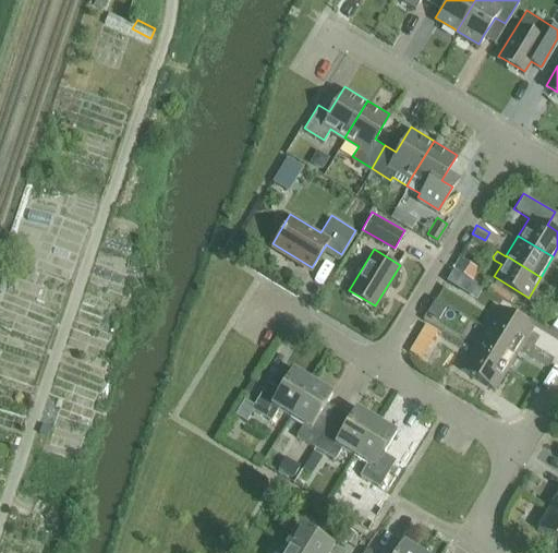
[(459,254),(452,265),(460,269),(472,277),(478,266),(466,259),(459,254)]
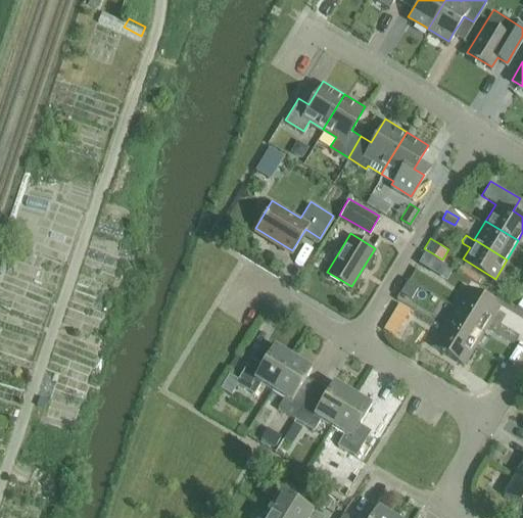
[(424,249),(418,260),(424,263),(430,252),(424,249)]
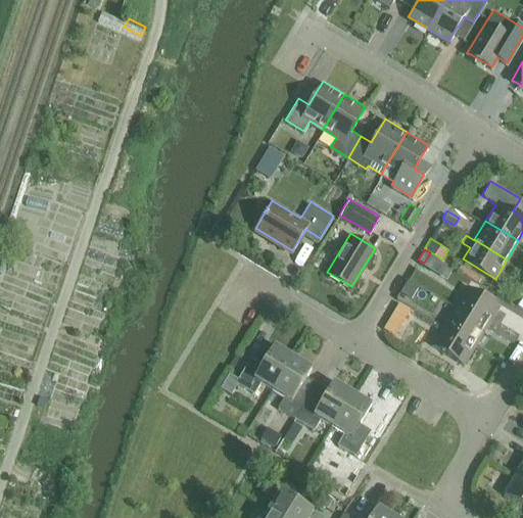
[(419,282),(408,276),(400,288),(411,295),(419,282)]
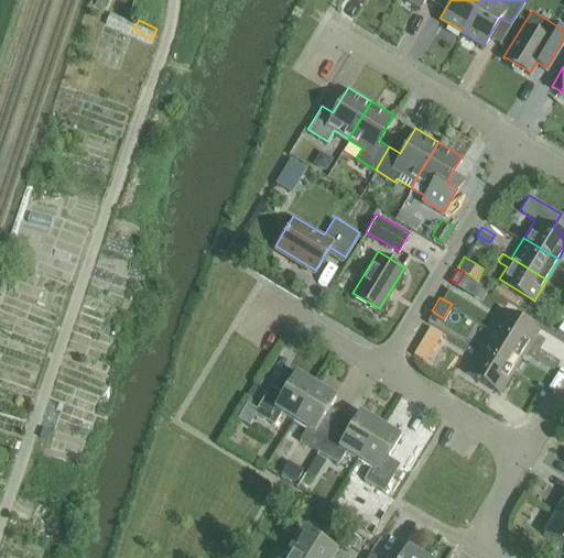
[(490,328),(525,349),(538,328),(502,307),(490,328)]
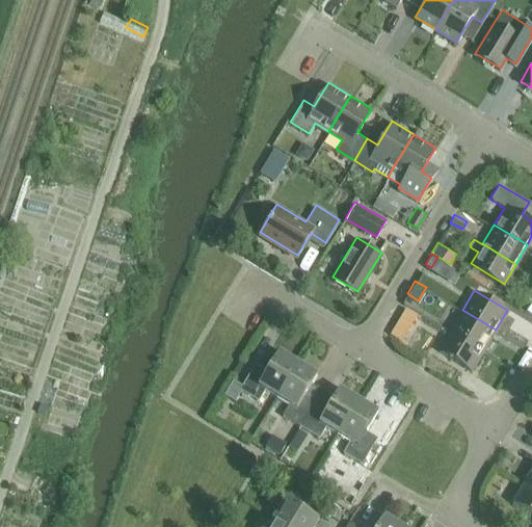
[(451,328),(484,349),(496,330),(462,310),(451,328)]
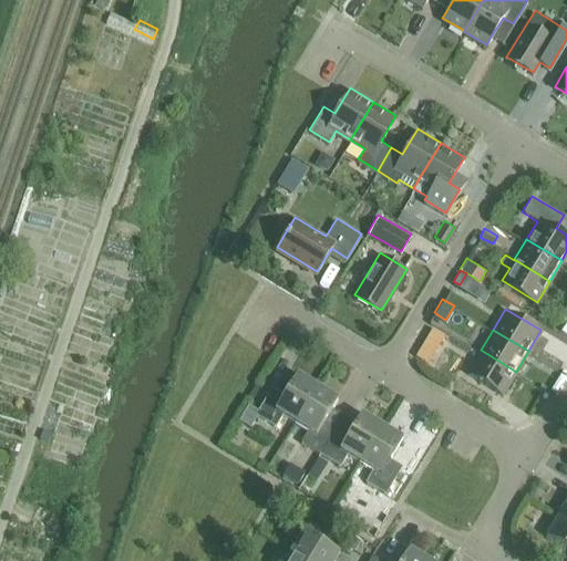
[(503,393),(516,372),(481,350),(467,371),(503,393)]
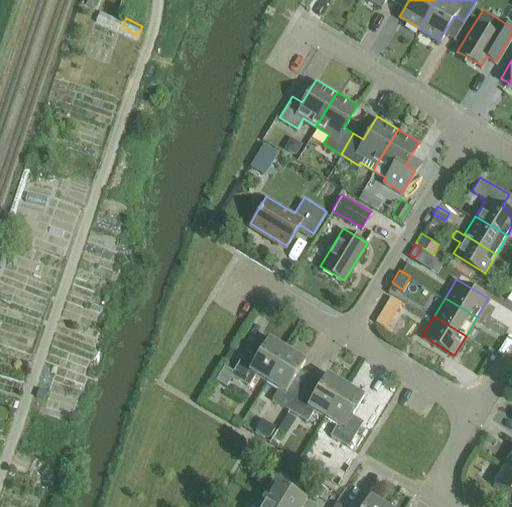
[(266,380),(286,347),(268,335),(256,354),(245,348),(233,369),(224,364),(216,377),(226,383),(232,373),(249,383),(255,372),(266,380)]
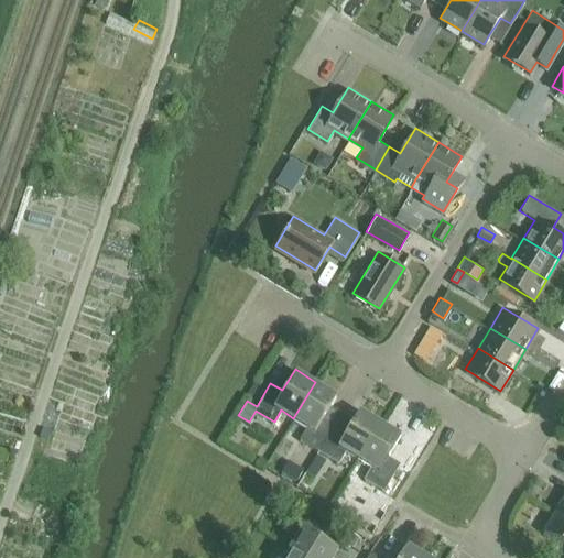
[(318,449),(335,422),(324,415),(336,394),(315,382),(293,418),(306,426),(300,437),(318,449)]
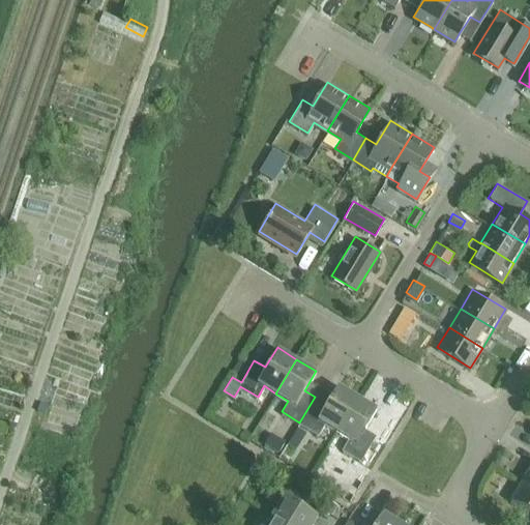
[(336,430),(357,396),(337,384),(326,404),(315,397),(299,423),(318,433),(324,423),(336,430)]
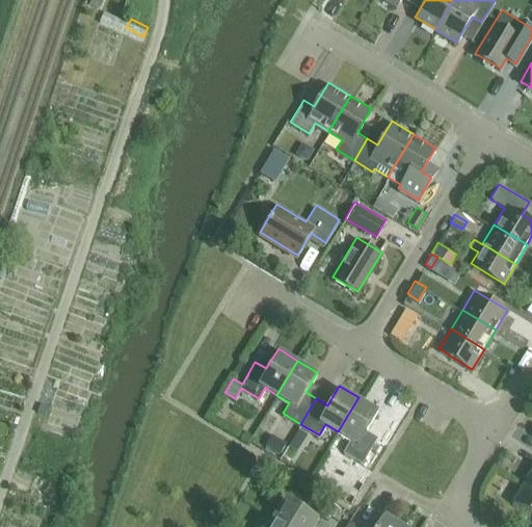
[(377,410),(358,397),(338,431),(349,439),(343,449),(362,460),(377,436),(366,429),(377,410)]
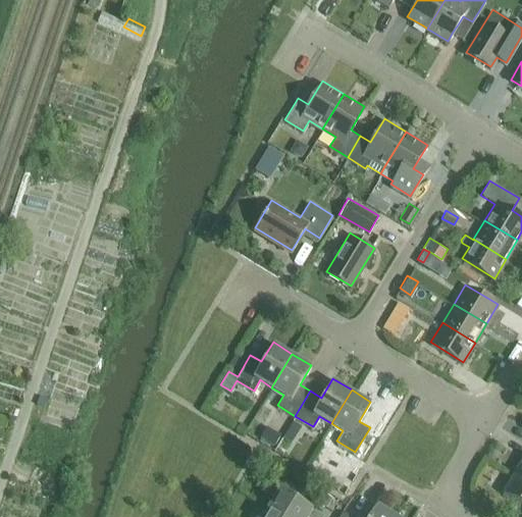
[(44,404),(47,395),(40,393),(37,402),(44,404)]
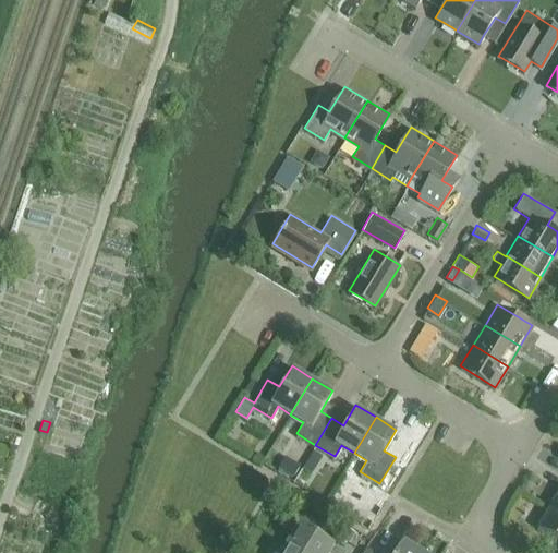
[(301,463),(284,453),(278,466),(293,475),(301,463)]
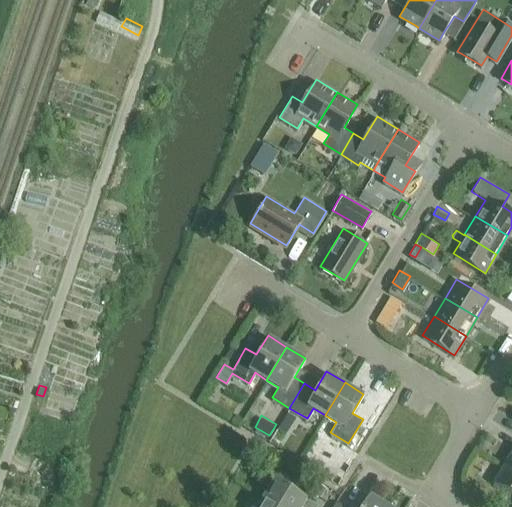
[(511,506),(511,467),(504,462),(492,482),(511,493),(511,506)]
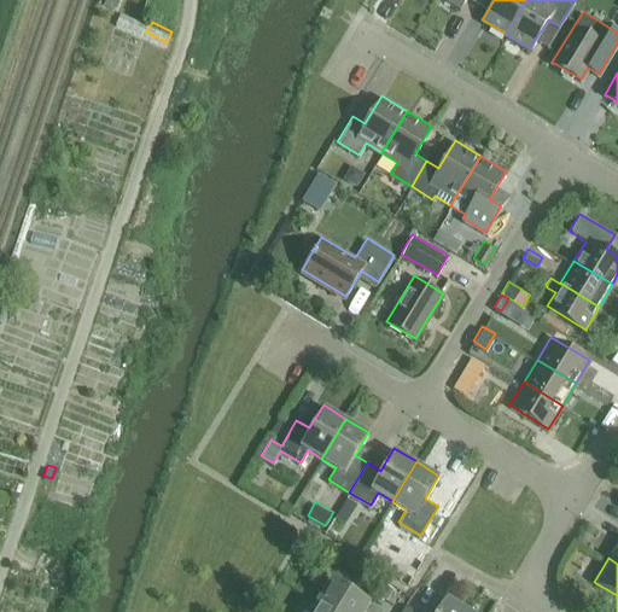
[(316,599),(338,611),(362,611),(365,610),(368,611),(379,611),(383,608),(371,601),(371,600),(331,576),(316,599)]
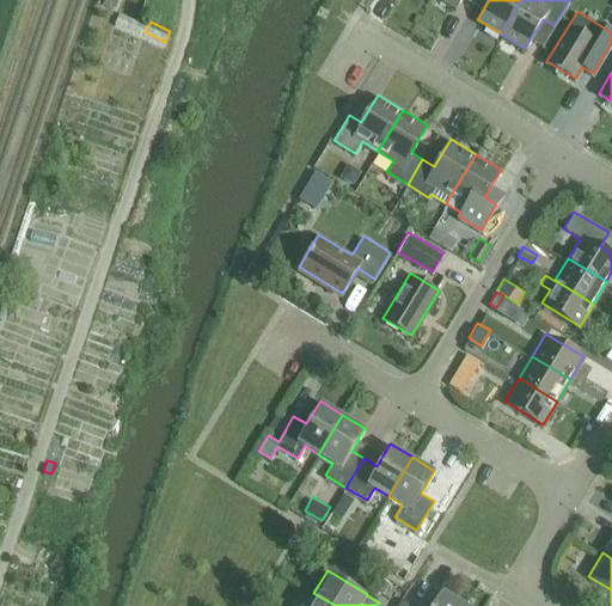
[(383,577),(373,593),(378,595),(381,591),(383,591),(389,581),(383,577)]
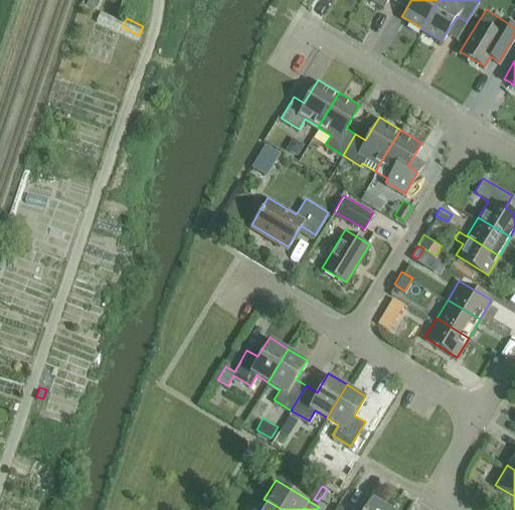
[(388,509),(390,508),(371,496),(362,509),(351,509),(349,509),(347,509),(388,509)]
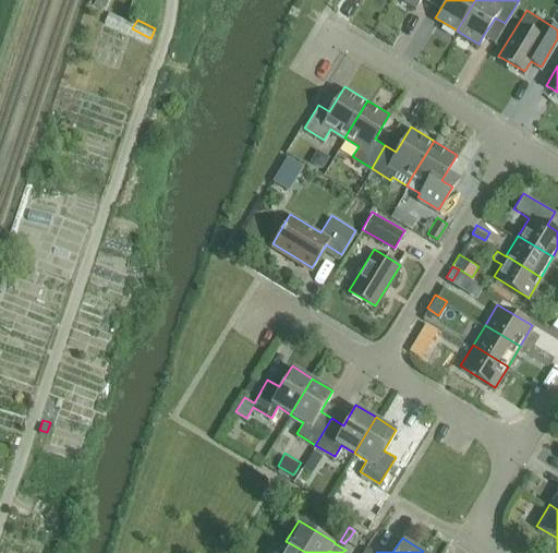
[(305,552),(286,541),(278,552),(305,552)]
